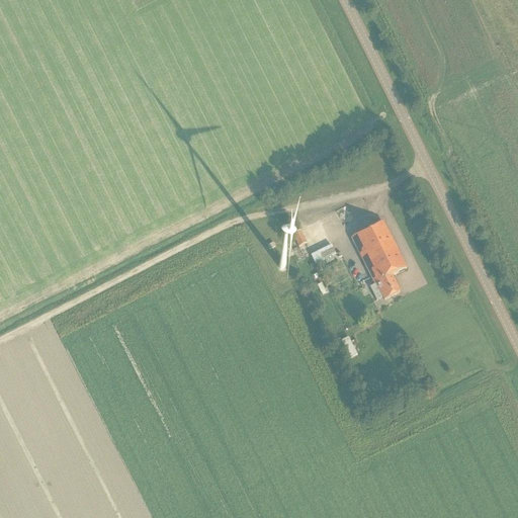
[(376,284),(384,300),(400,293),(392,275),(406,268),(382,223),(350,240),(374,285),(376,284)]
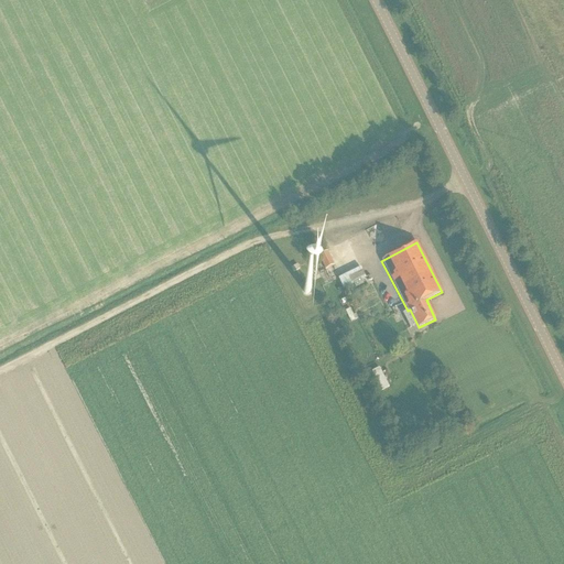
[(335,266),(327,251),(318,256),(325,270),(335,266)]
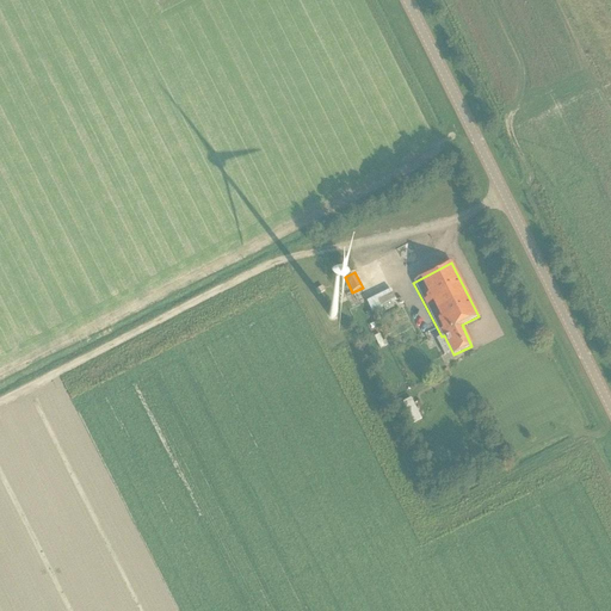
[(366,301),(372,313),(383,308),(386,312),(394,307),(392,303),(396,301),(392,289),(366,301)]
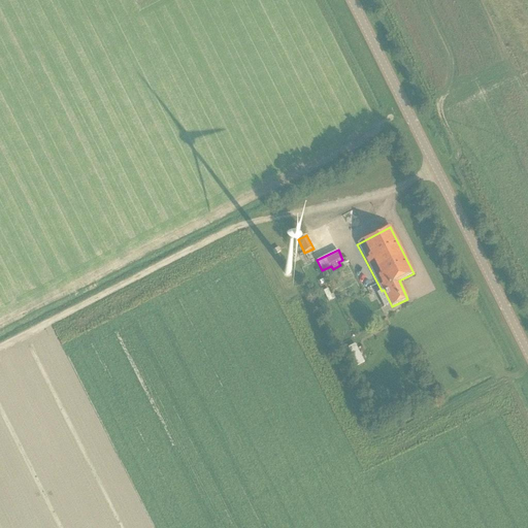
[(331,290),(350,283),(347,273),(328,281),(331,290)]
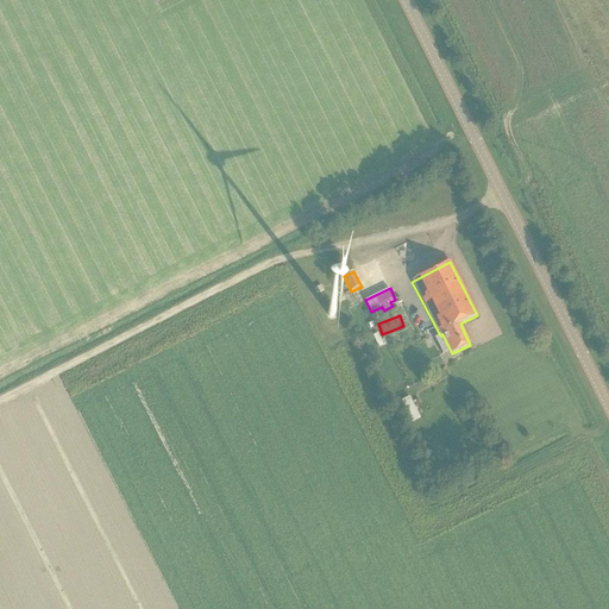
[(370,331),(364,333),(371,345),(377,343),(370,331)]
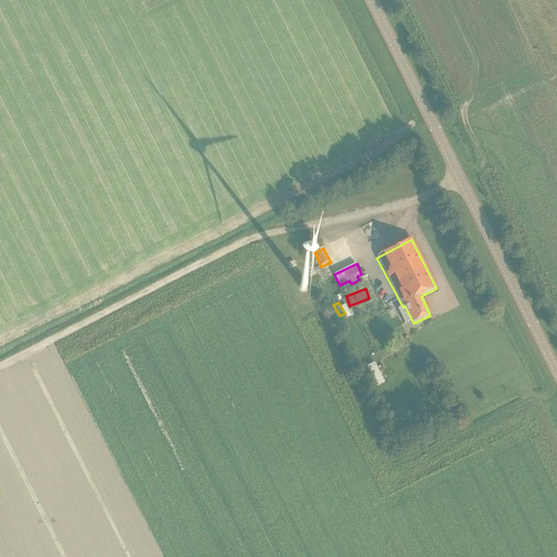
[(398,322),(404,320),(396,304),(391,307),(398,322)]
